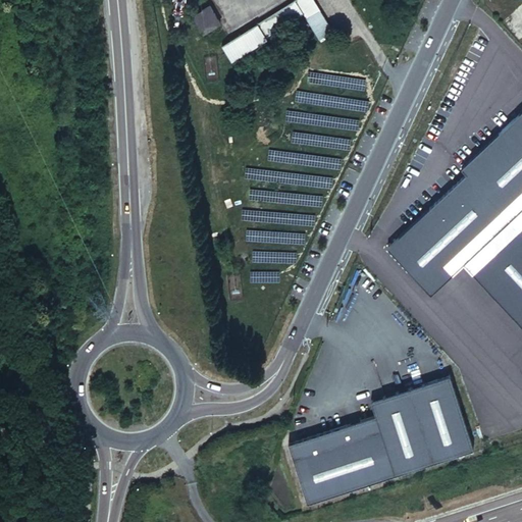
[(314,0),(295,0),(289,4),(296,17),(300,23),(308,18),(320,38),(332,31),(314,0)]
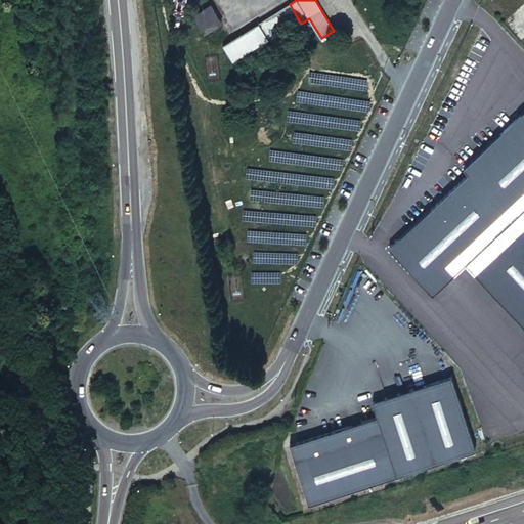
[(224,22),(213,3),(195,12),(207,32),(224,22)]
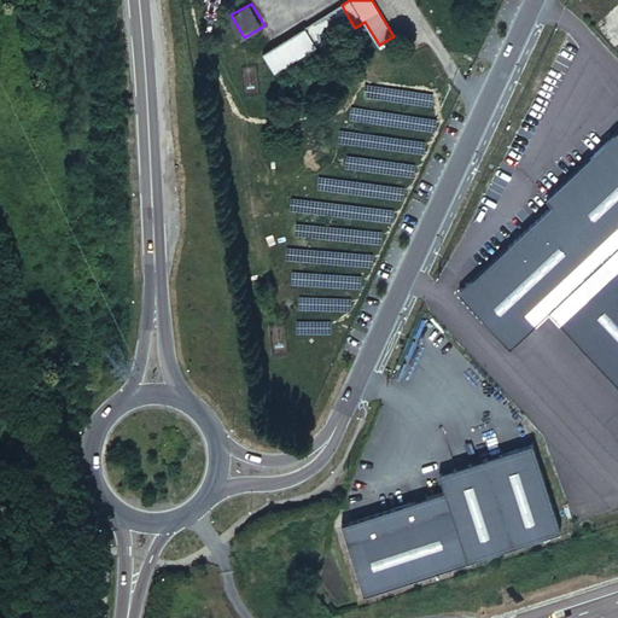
[(316,41),(350,21),(342,5),(307,25),(316,41)]
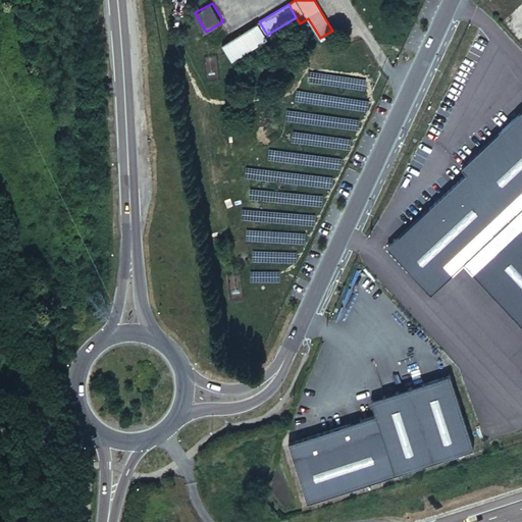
[(267,35),(259,21),(224,43),(233,59),(269,38),(267,35)]
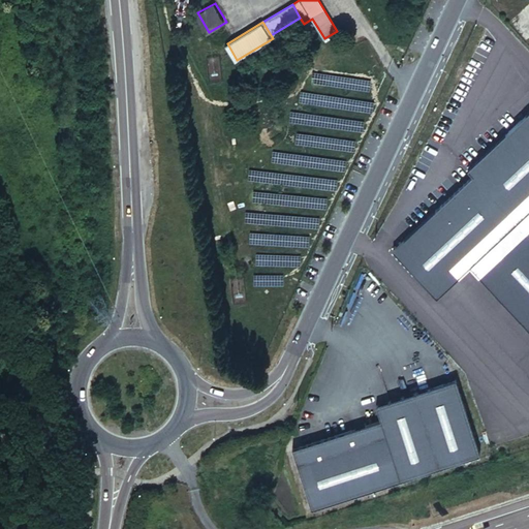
[(528,110),(468,167),(474,174),(518,220),(528,209),(528,110)]
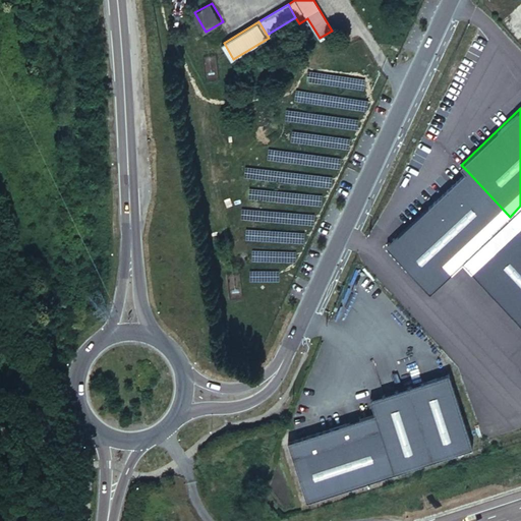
[(510,217),(467,171),(388,245),(429,292),(463,261),(510,217)]
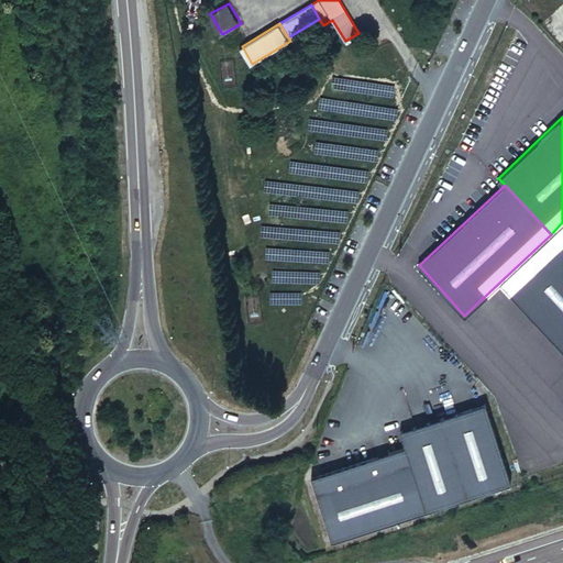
[(562,222),(500,282),(562,349),(562,222)]
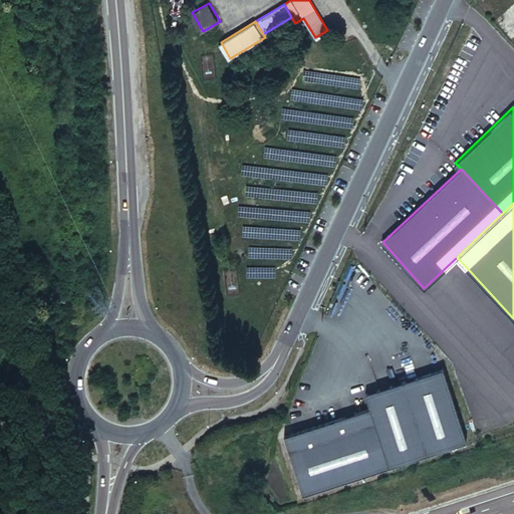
[(446,372),(365,394),(370,412),(285,434),(301,493),(466,450),(446,372)]
